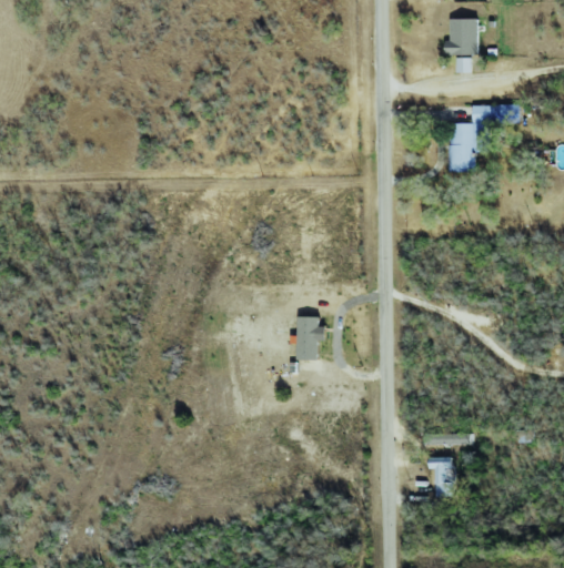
[(476,18),(446,19),(447,54),(477,53),(476,18)]
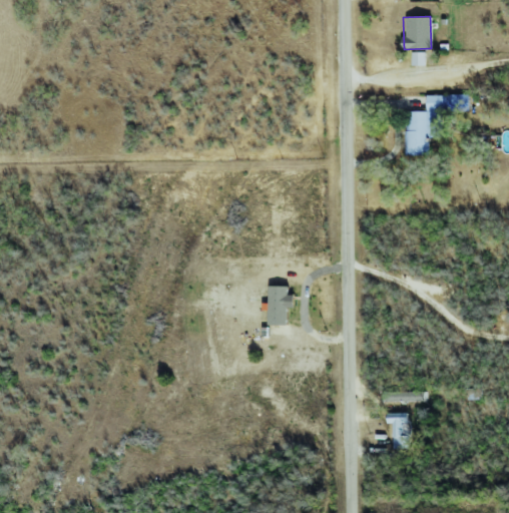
[(411,65),(425,65),(424,51),(410,51),(411,65)]
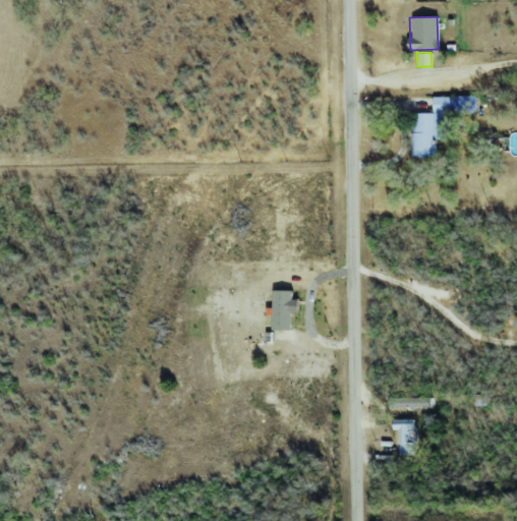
[(432,96),(432,112),(409,113),(409,157),(434,157),(433,138),(445,138),(444,113),(475,112),(475,96),(432,96)]
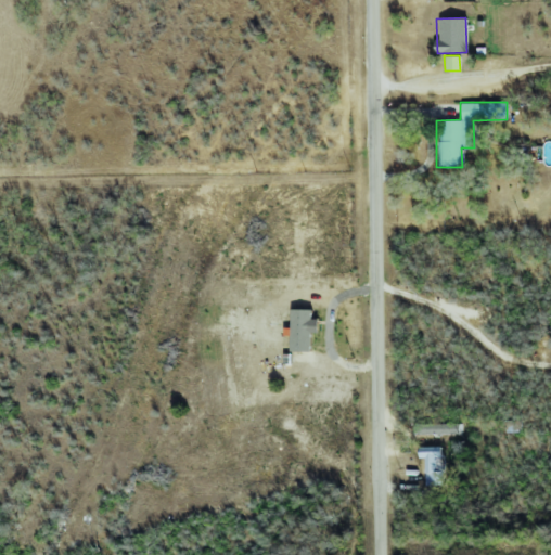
[(310,352),(311,309),(291,309),(290,351),(310,352)]
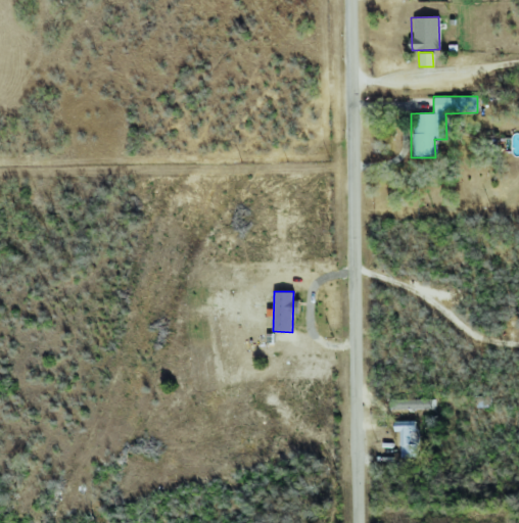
[(424,408),(430,408),(431,399),(391,398),(390,408),(424,409),(424,408)]
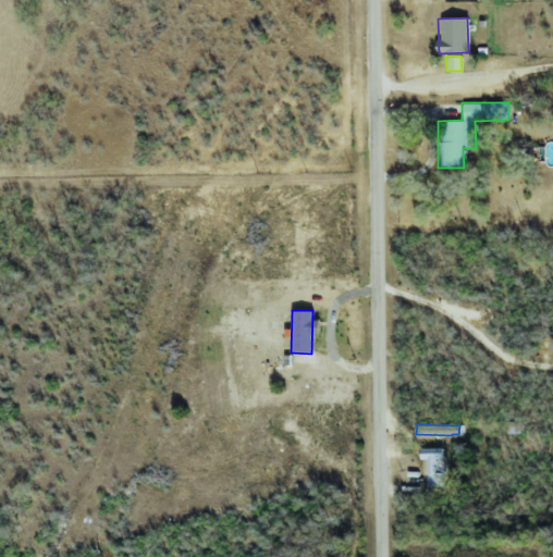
[(444,447),(422,448),(424,487),(444,486),(444,447)]
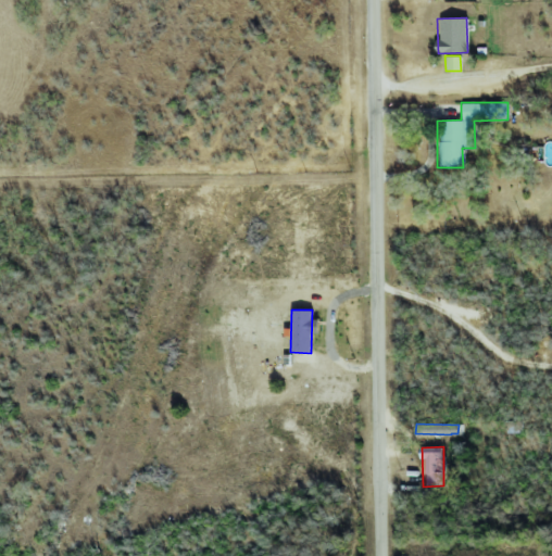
All buildings are outlined.
